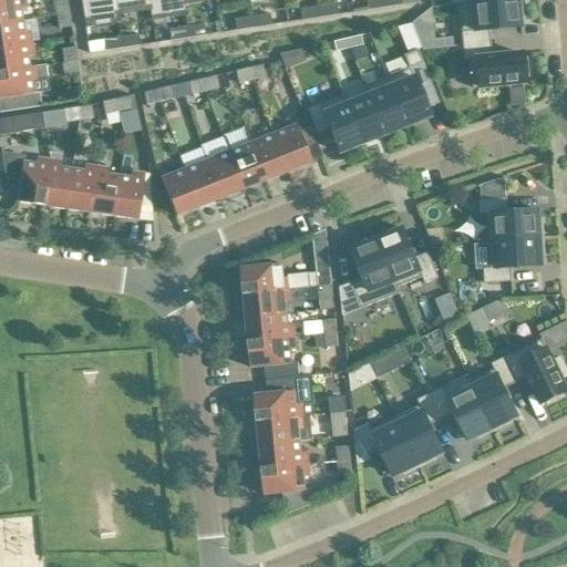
[(0,0),(0,24),(22,21),(20,10),(26,9),(24,0),(0,0)]
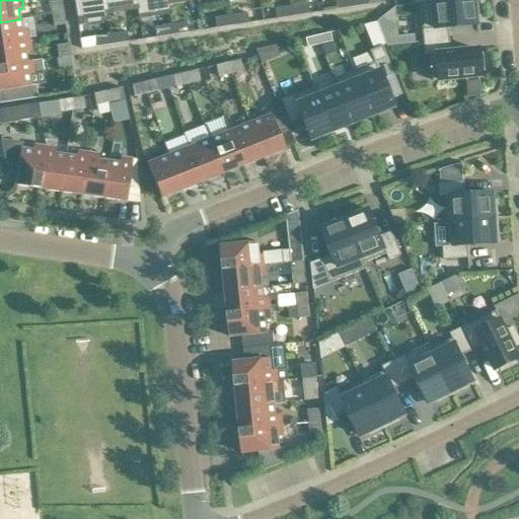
[(58,0),(50,2),(51,14),(63,13),(61,0),(58,0)]
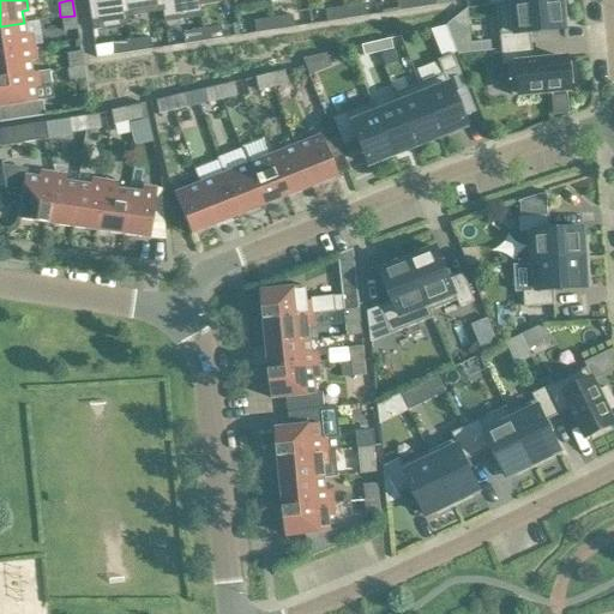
[(124,0),(86,0),(92,30),(130,24),(127,13),(126,13),(124,0)]
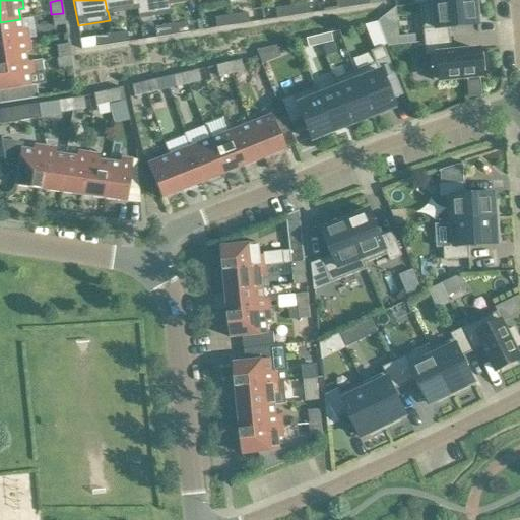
[(105,0),(107,11),(108,11),(136,7),(137,7),(136,0),(105,0)]
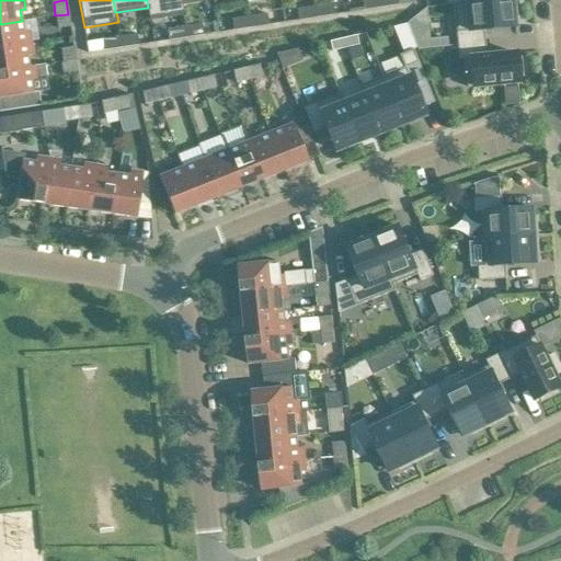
[(147,0),(148,8),(147,8),(149,18),(183,12),(182,2),(181,2),(180,0),(147,0)]
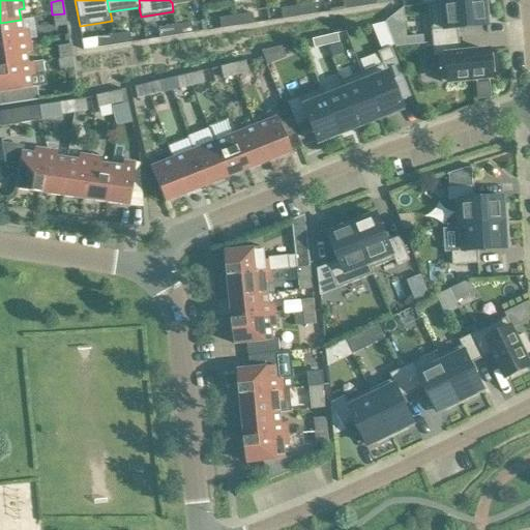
[(360,7),(358,0),(342,0),(344,10),(360,7)]
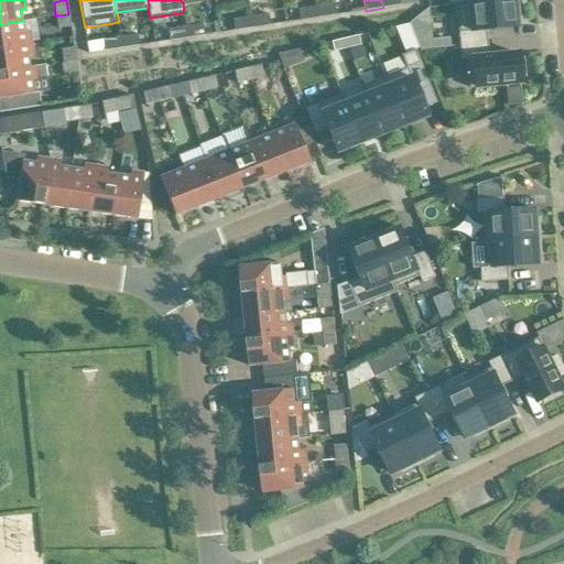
[(455,4),(459,46),(487,44),(486,30),(516,28),(514,18),(518,18),(516,0),(510,0),(462,4),(455,4)]
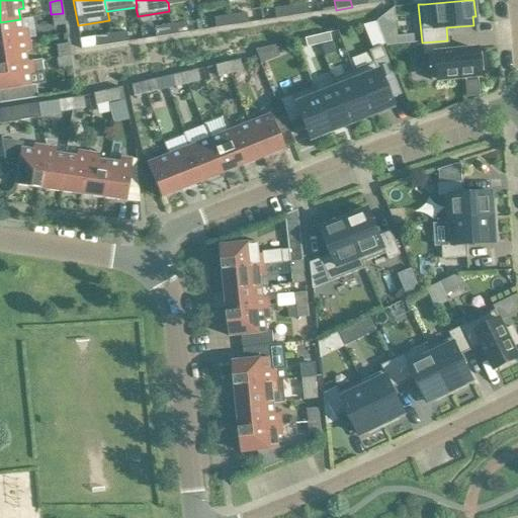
[(307,4),(290,6),(291,16),(308,14),(307,4)]
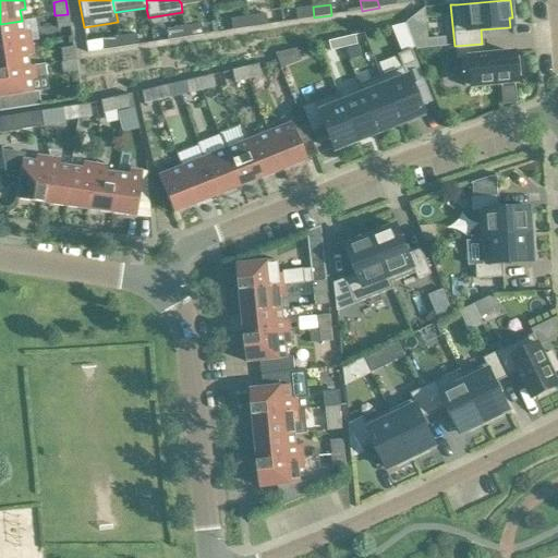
[(314,17),(313,7),(295,10),(298,21),(314,17)]
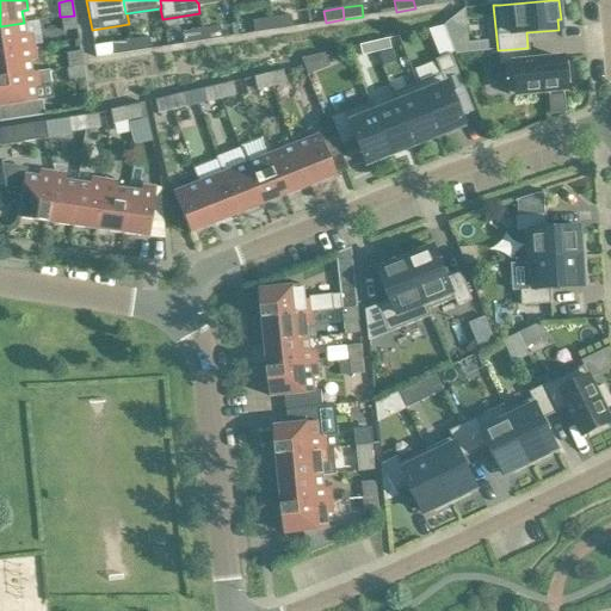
[(74,16),(60,17),(62,31),(76,29),(74,16)]
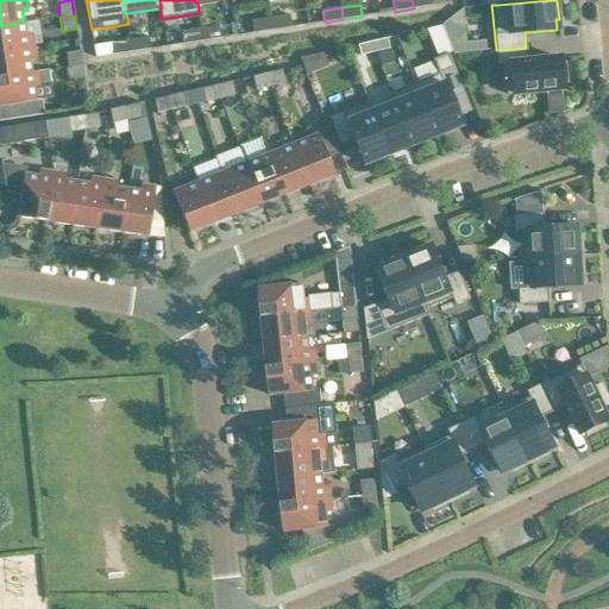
[(290,16),(271,18),(272,30),(292,27),(290,16)]
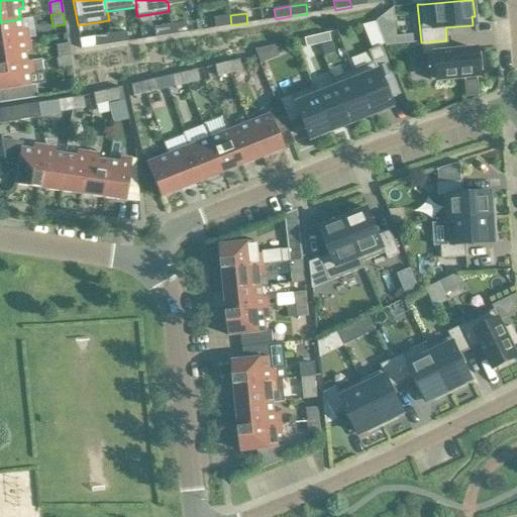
[(231,25),(230,15),(214,18),(215,28),(231,25)]
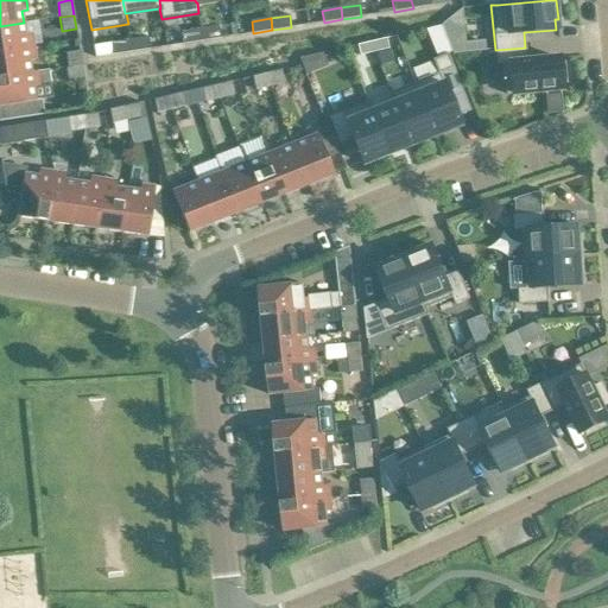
[(0,26),(0,52),(33,48),(31,35),(25,35),(24,23),(0,26)]
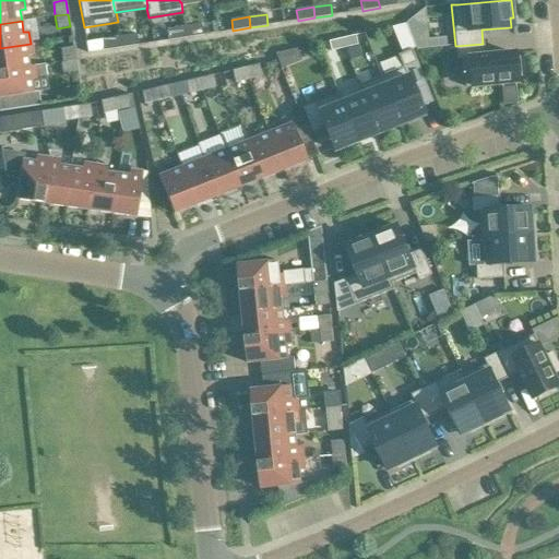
[(201,24),(183,27),(186,38),(203,35),(201,24)]
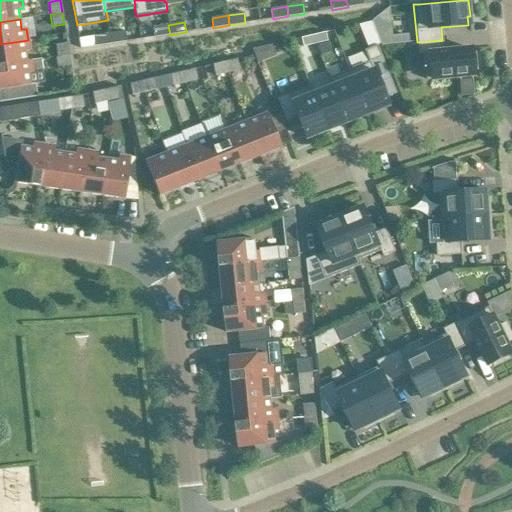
[(170,35),(168,25),(152,27),(154,37),(170,35)]
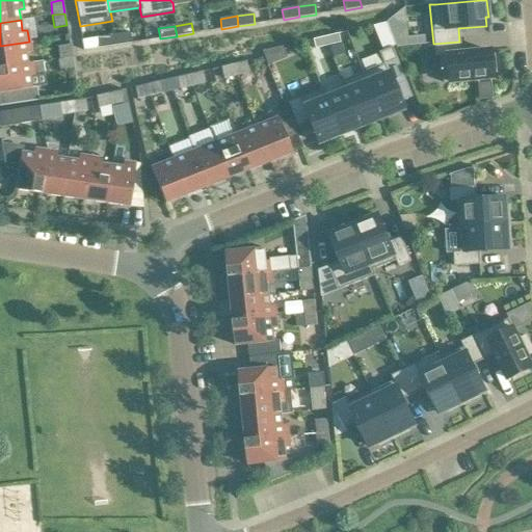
[(130,32),(113,35),(115,46),(131,43),(130,32)]
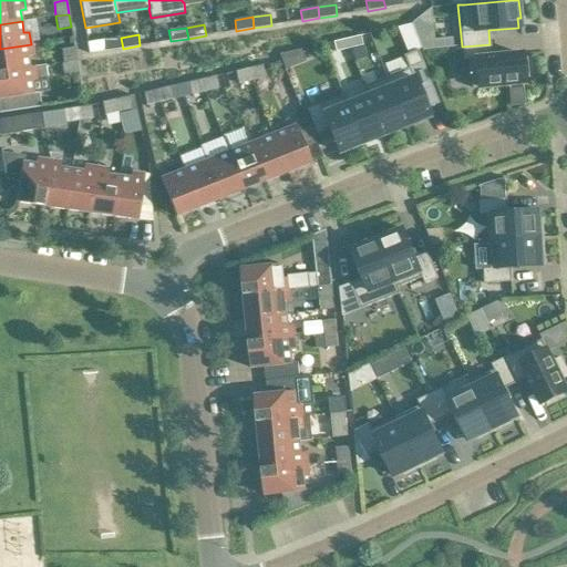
[(360,37),(347,39),(349,49),(362,45),(360,37)]
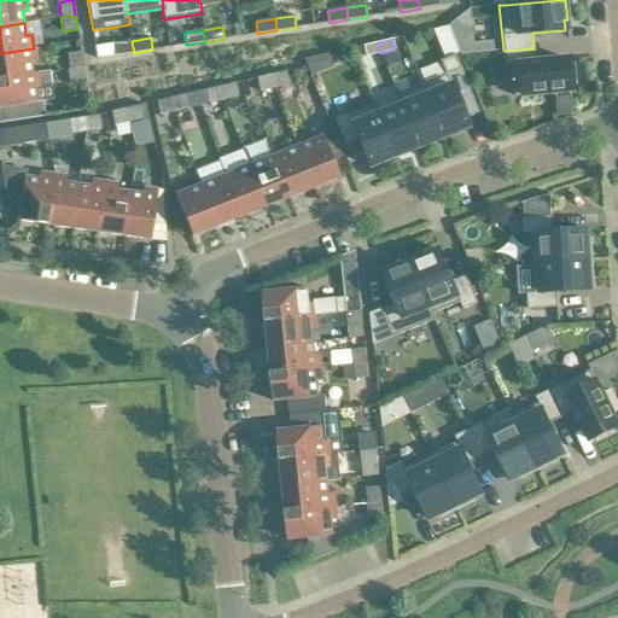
[(134,53),(132,41),(112,44),(115,56),(134,53)]
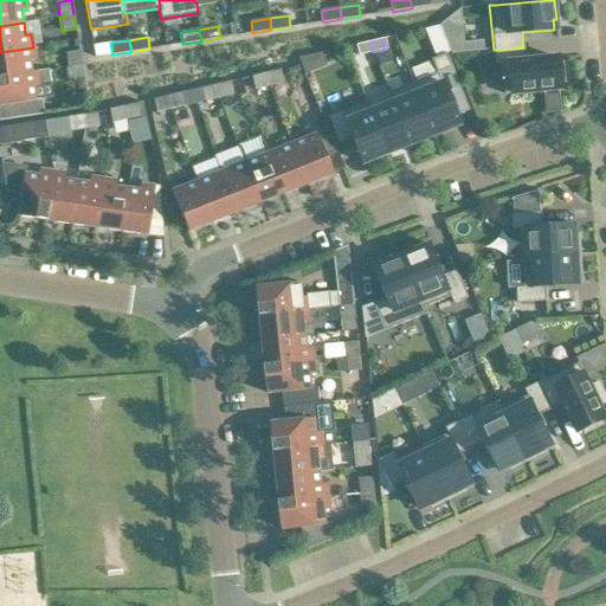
[(373,52),(371,42),(356,45),(359,56),(373,52)]
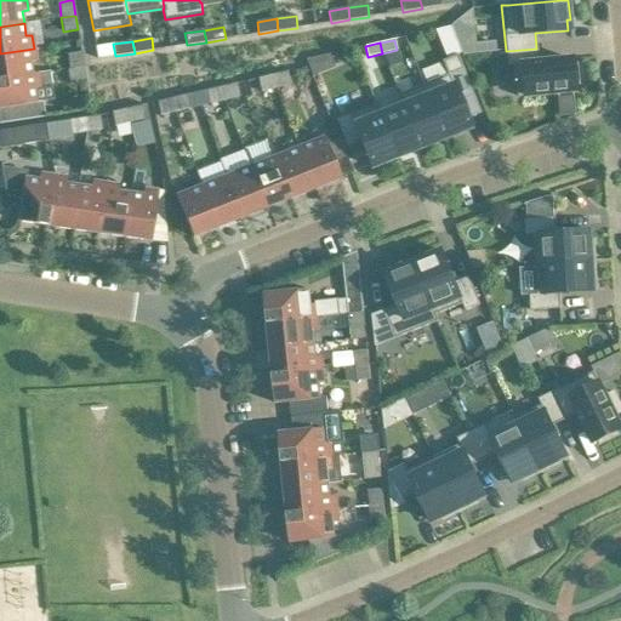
[(0,53),(0,79),(32,75),(32,74),(29,63),(36,62),(34,49),(0,53)]
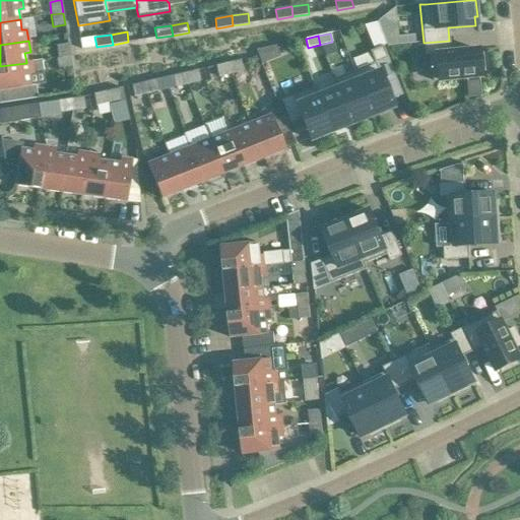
[(449,41),(424,43),(426,56),(430,55),(433,80),(480,75),(480,71),(483,71),(481,54),(478,55),(477,50),(450,53),(449,41)]
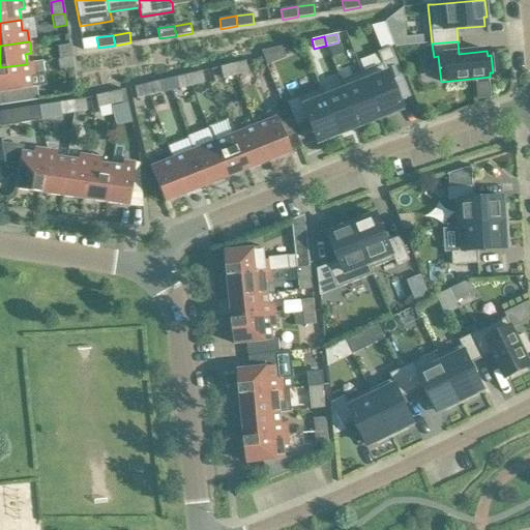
[(57,46),(59,59),(71,57),(69,45),(57,46)]
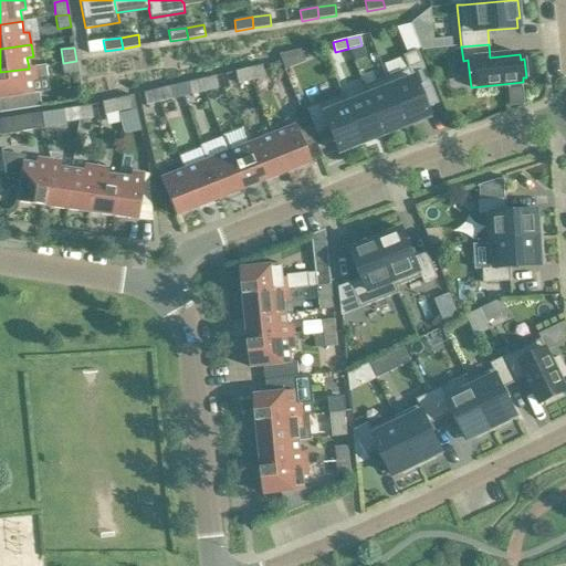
[(408,69),(386,77),(405,126),(406,125),(428,116),(425,108),(438,103),(431,87),(417,50),(408,53),(402,56),(408,69)]
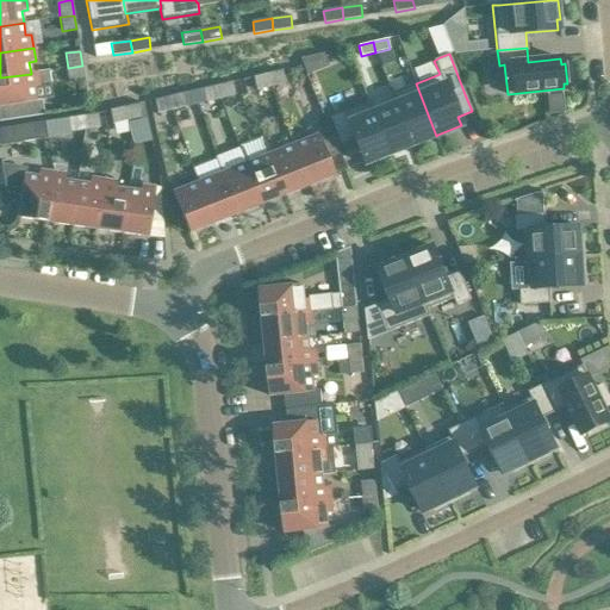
[(31,74),(0,78),(0,106),(4,106),(6,120),(44,116),(42,100),(36,101),(33,87),(39,86),(39,85),(50,83),(48,70),(31,73),(31,74)]
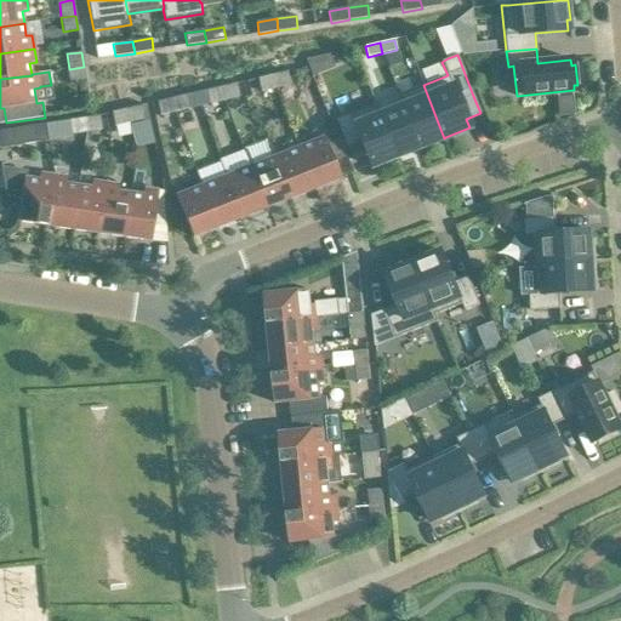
[(286,72),(272,75),(274,90),(289,86),(286,72)]
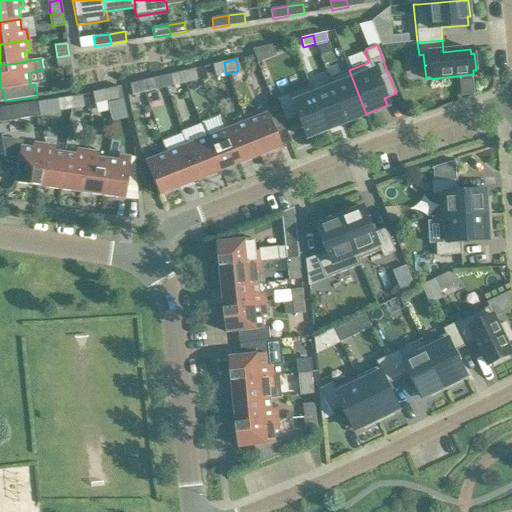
[(226,74),(224,62),(212,65),(214,77),(226,74)]
